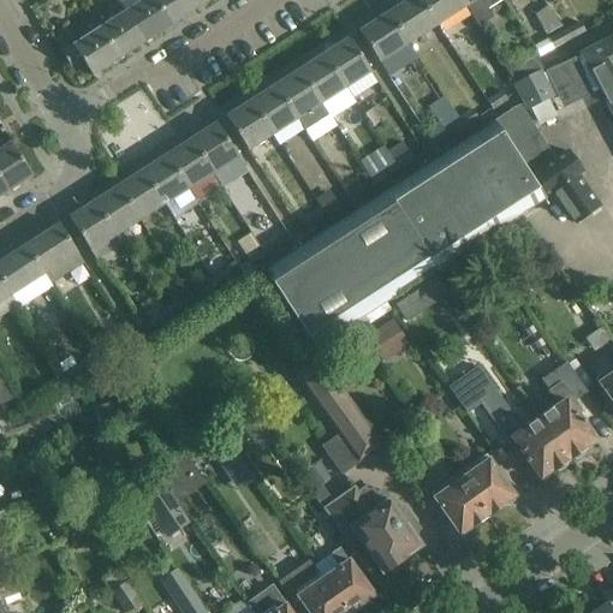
[(172,24),(155,0),(142,0),(126,10),(146,41),(172,24)]
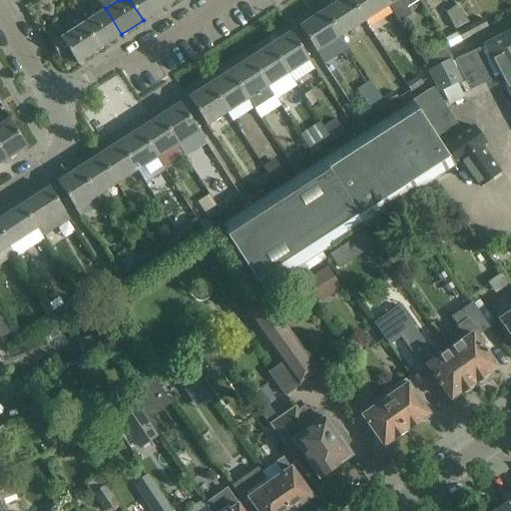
[(129,0),(143,20),(164,6),(160,0),(129,0)]
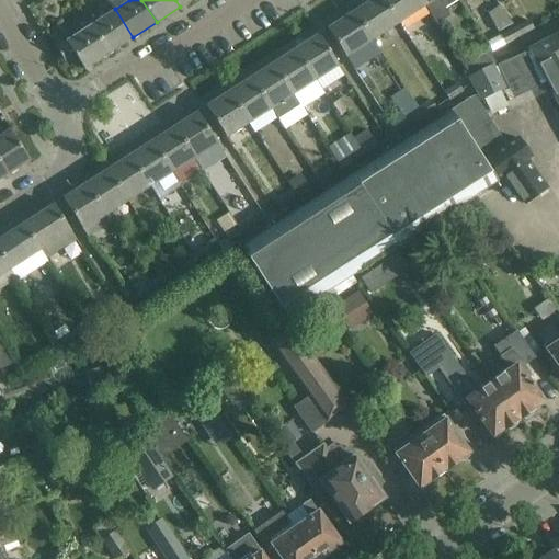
[(399,20),(386,0),(373,0),(356,11),(380,48),(380,49),(407,32),(399,20)]
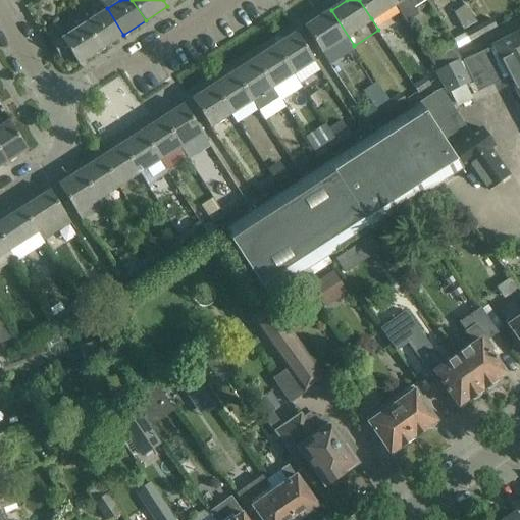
[(396,3),(394,0),(359,0),(371,18),(396,3)]
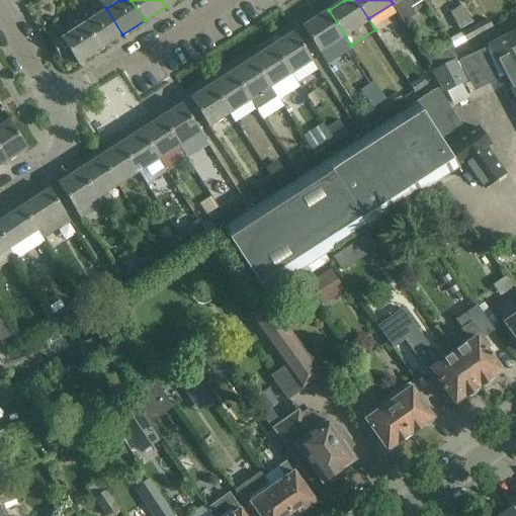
[(412,6),(422,0),(391,0),(393,3),(405,20),(417,13),(412,6)]
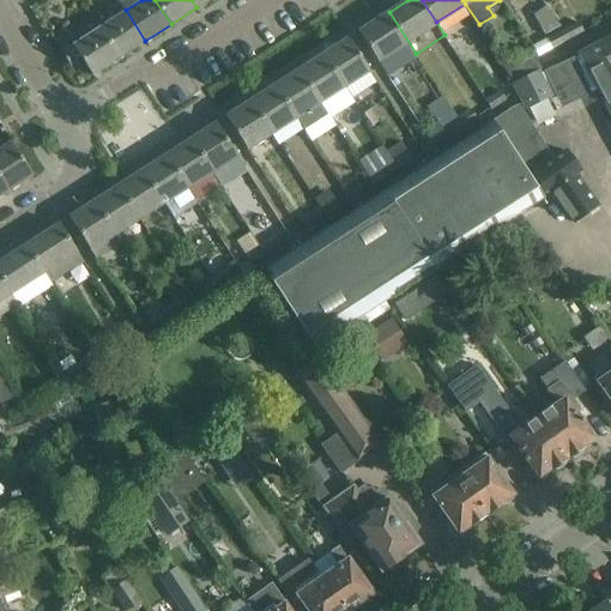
[(536,13),(546,32),(561,25),(548,6),(536,13)]
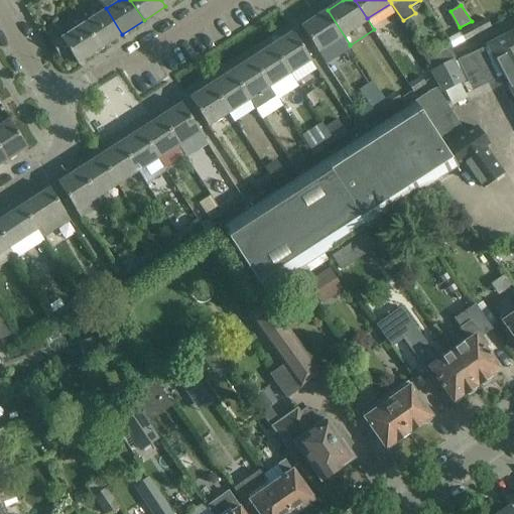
[(101,48),(122,34),(106,8),(84,22),(101,48)]
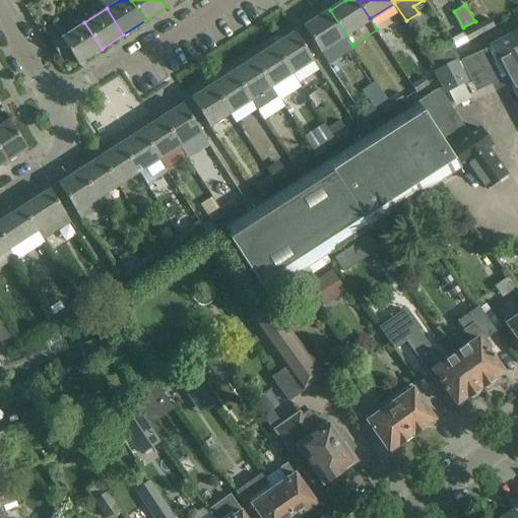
[(327,60),(352,45),(330,10),(305,25),(327,60)]
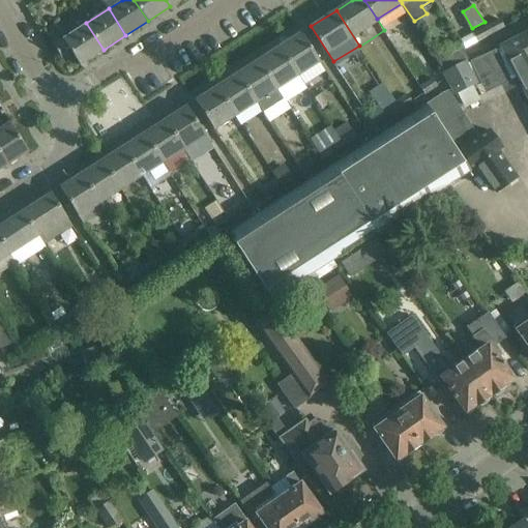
[(487,26),(492,34),(505,27),(501,18),(487,26)]
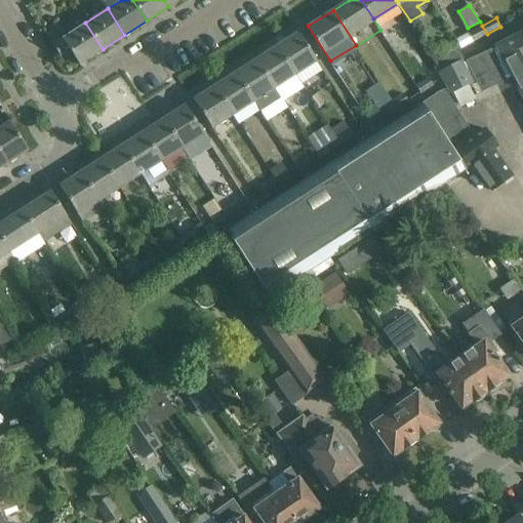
[(79,64),(103,49),(85,23),(64,37),(58,27),(48,33),(62,55),(70,50),(79,64)]
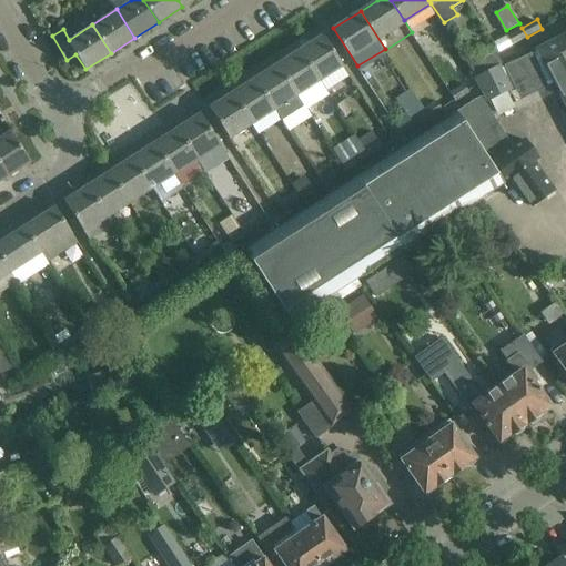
[(527,37),(522,28),(508,34),(514,44),(527,37)]
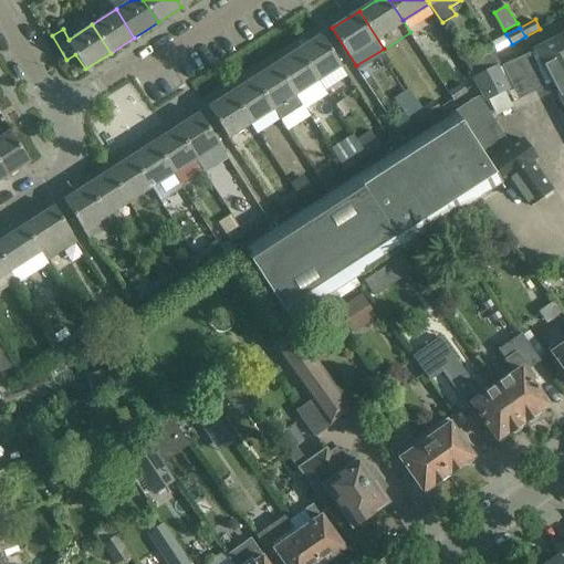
[(323,34),(300,49),(326,90),(350,74),(323,34)]
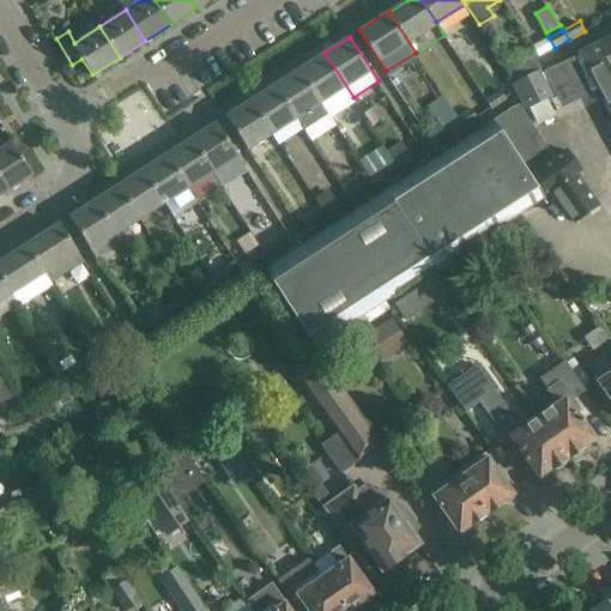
[(610,40),(581,55),(610,112),(610,40)]
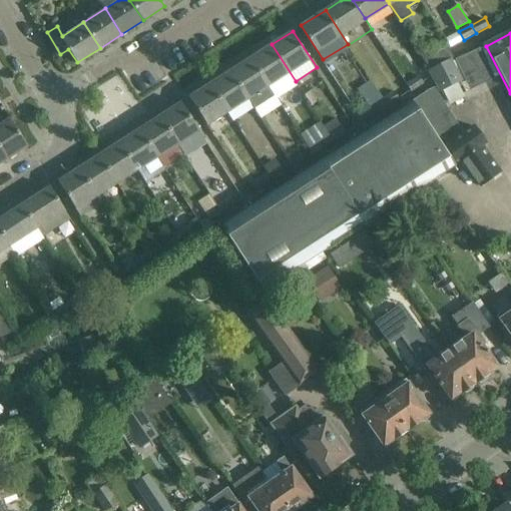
[(430,66),(453,53),(450,47),(446,39),(446,38),(422,50),(430,66)]
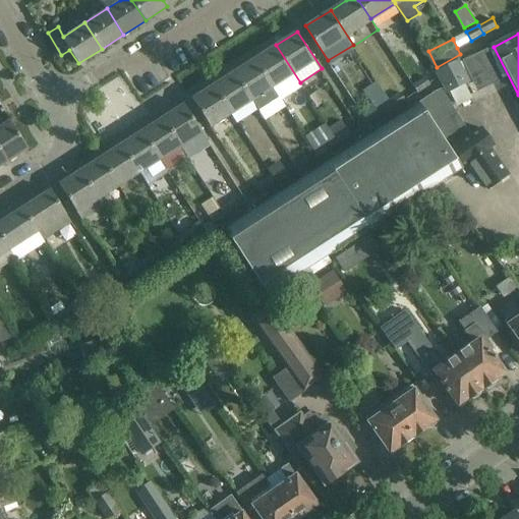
[(276,45),(255,58),(274,87),(294,73),(300,82),(276,45)]
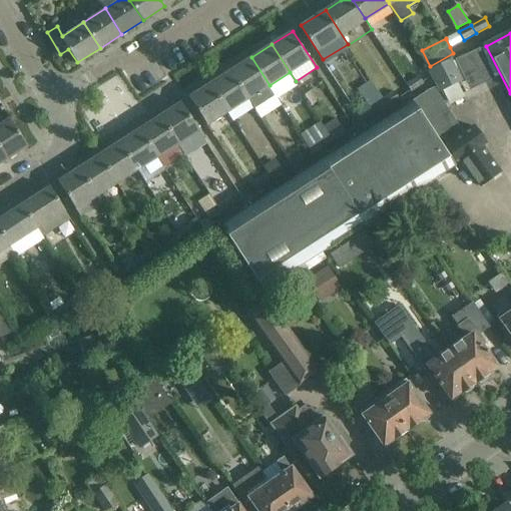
[(453,53),(430,66),(441,89),(461,79),(451,59),(455,57),(453,53)]
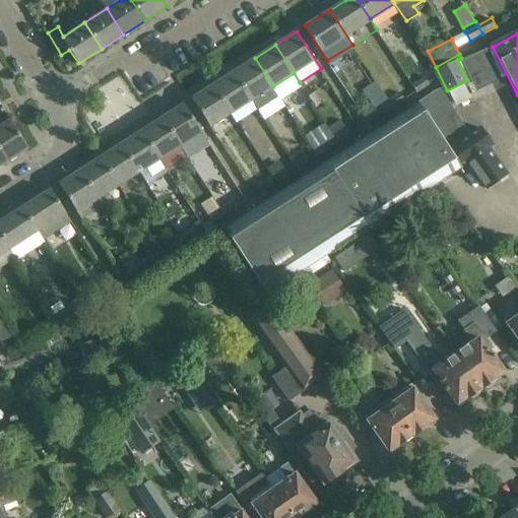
[(255,58),(235,71),(253,100),(259,109),(279,95),(273,86),(255,58)]
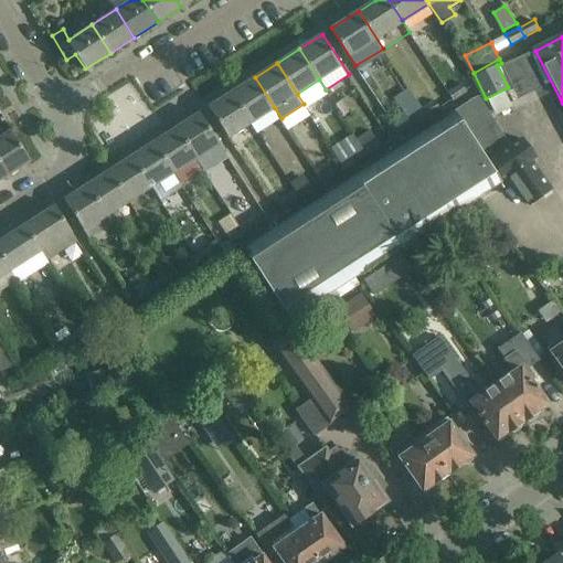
[(252,123),(275,108),(255,77),(232,92),(252,123)]
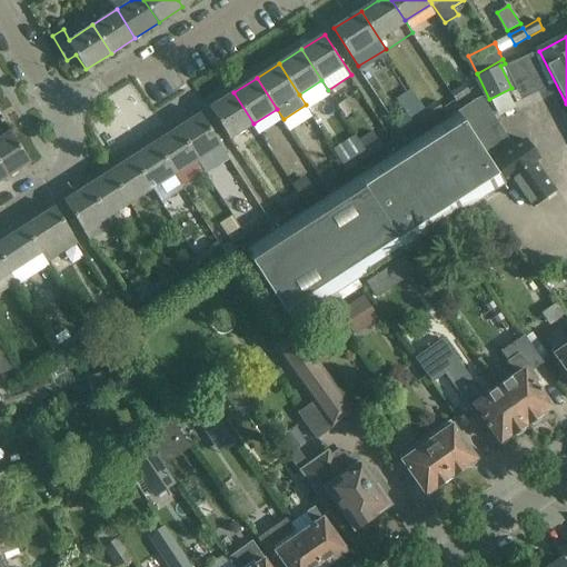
[(471,91),(465,82),(450,91),(456,100),(471,91)]
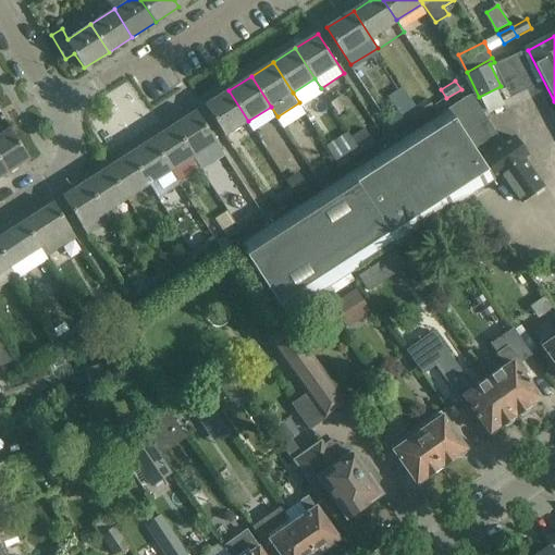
[(371,135),(357,145),(362,152),(385,137),(349,82),(341,88),(371,135)]
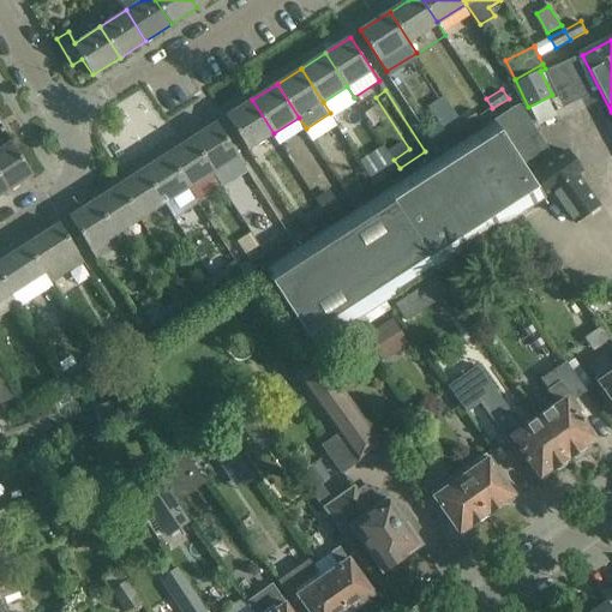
[(274,133),(252,100),(228,117),(250,149),(274,133)]
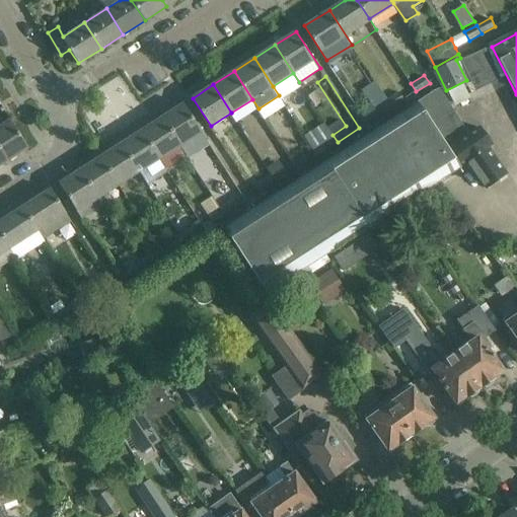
[(391,107),(378,86),(367,94),(380,115),(391,107)]
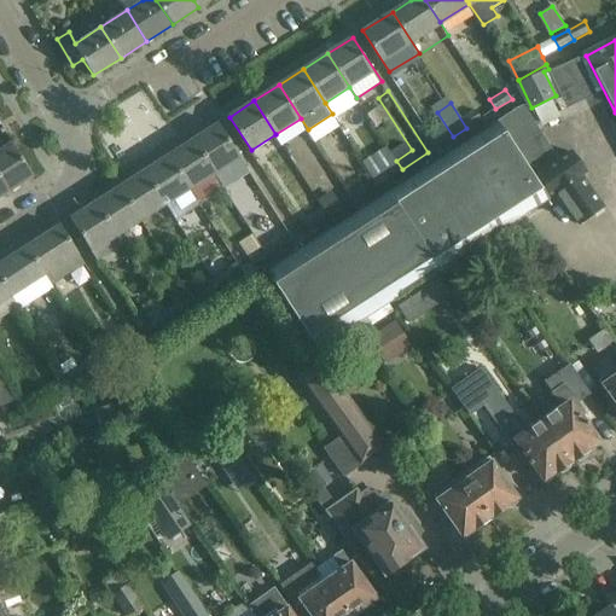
[(490,112),(484,103),(463,116),(469,126),(490,112)]
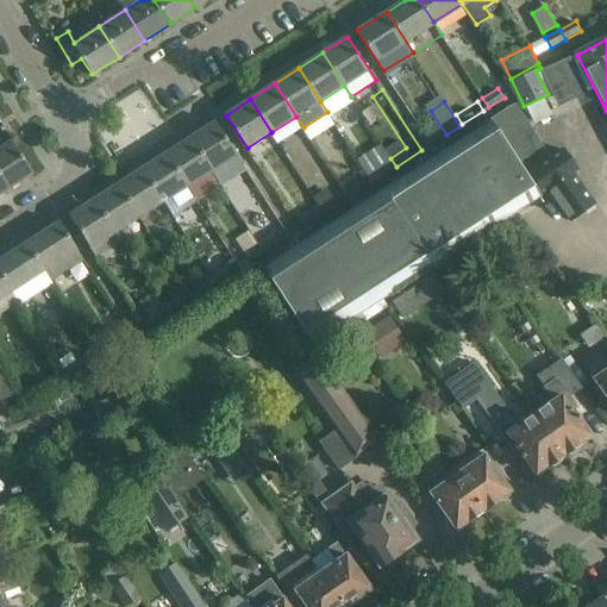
[(492,120),(379,193),(262,267),(313,346),(479,241),(550,189),(571,219),(595,202),(574,173),(579,169),(563,148),(556,152),(539,163),(520,136),(532,127),(525,116),(523,118),(515,105),(492,120)]
